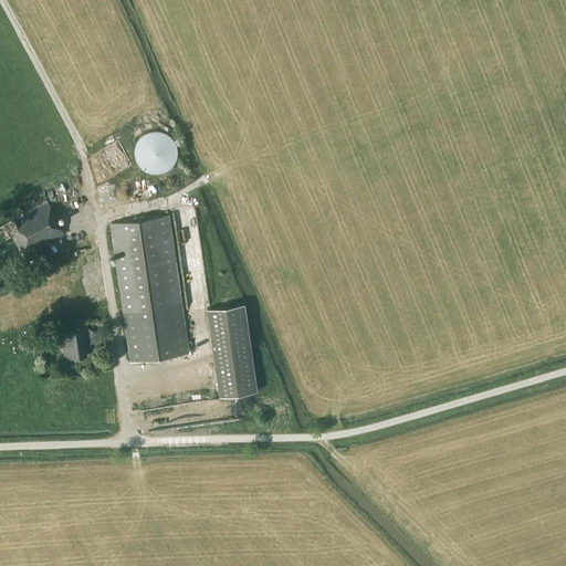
[(159,130),(156,129),(153,130),(149,130),(146,133),(143,135),(140,137),(138,140),(137,144),(136,147),(135,152),(136,155),(137,159),(138,163),(140,166),(143,168),(146,170),(149,171),(154,173),(157,174),(164,171),(167,170),(170,168),(173,166),(175,163),(176,159),(177,155),(178,152),(177,148),(176,144),(175,140),(173,137),(170,135),(167,133),(164,132),(159,130)]
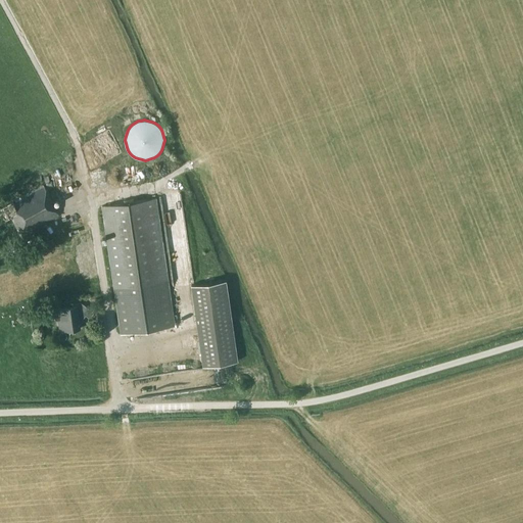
[(59,216),(43,186),(0,209),(0,225),(10,219),(20,238),(59,216)]
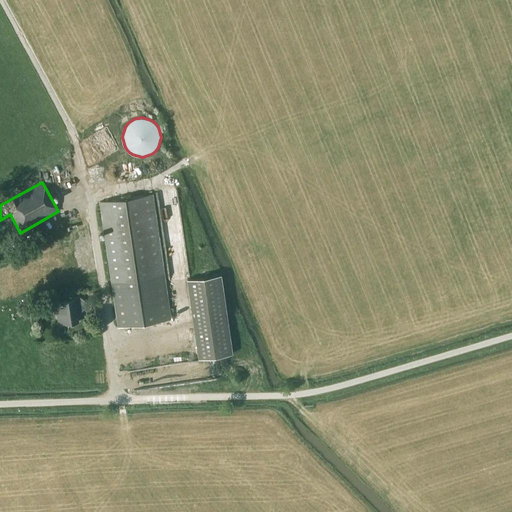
[(171,319),(152,194),(99,201),(118,327),(171,319)]
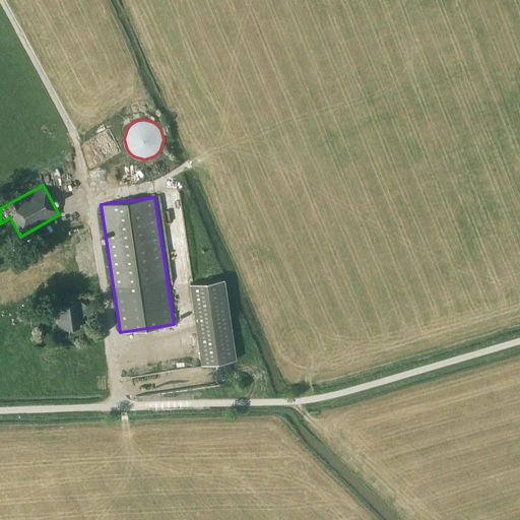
[(236,359),(224,278),(190,283),(201,364),(236,359)]
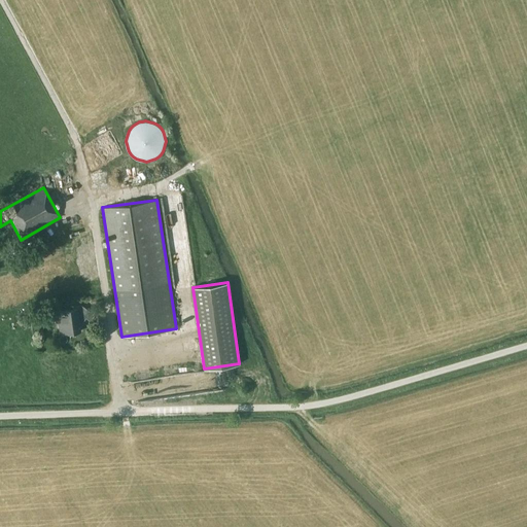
[(95,314),(80,304),(73,305),(73,308),(60,310),(61,322),(59,322),(60,332),(80,330),(79,320),(81,320),(84,316),(90,320),(95,314)]
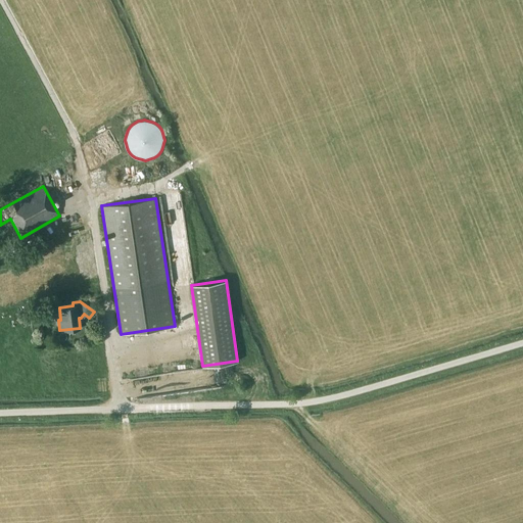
All buildings are outlined.
